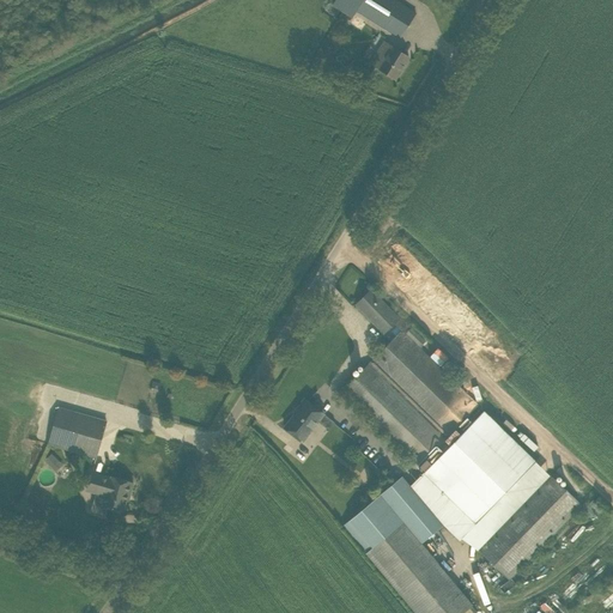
[(335,0),(333,6),(332,6),(333,7),(351,17),(351,18),(356,11),(384,28),(400,4),(394,0),(335,0)]
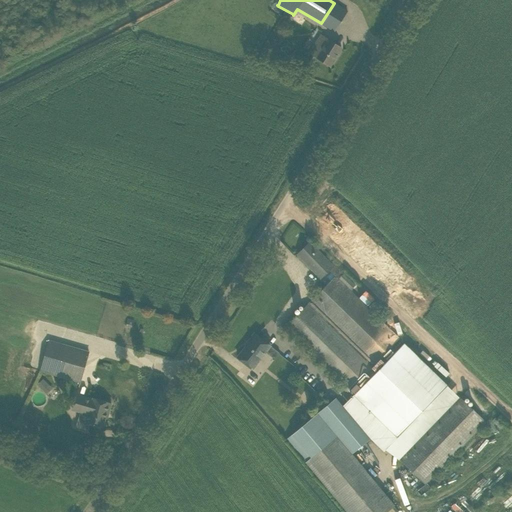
[(334,32),(347,11),(334,3),(321,23),(334,32)]
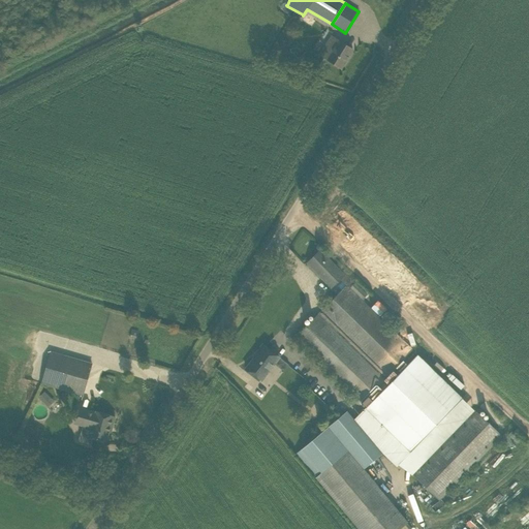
[(331,36),(319,55),(341,68),(352,50),(331,36)]
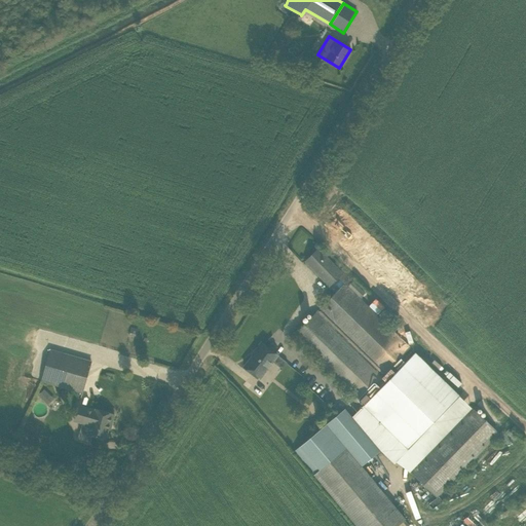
[(339,277),(344,284),(347,286),(352,280),(354,278),(341,266),(338,269),(318,250),(304,262),(330,287),(339,277)]
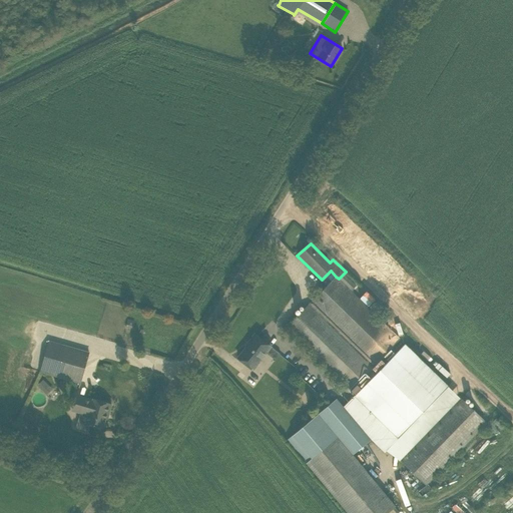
[(339,279),(336,277),(284,330),(349,393),(401,339),(351,291),(356,285),(344,274),(339,279)]
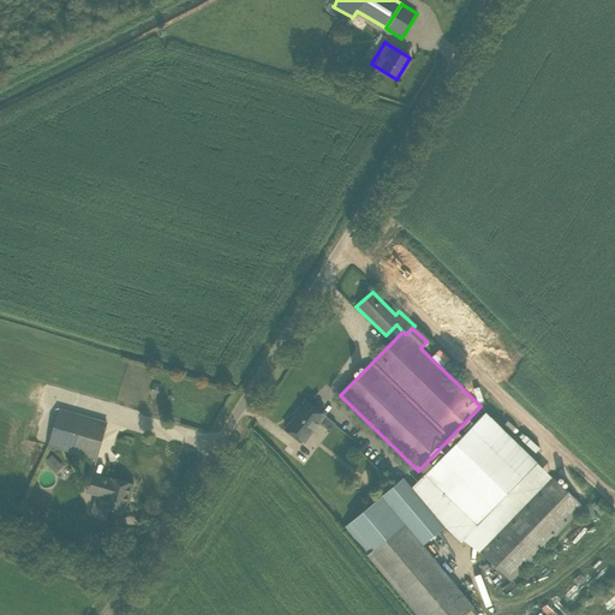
[(299,412),(286,429),(303,442),(324,416),(305,400),(298,411),(299,412)]
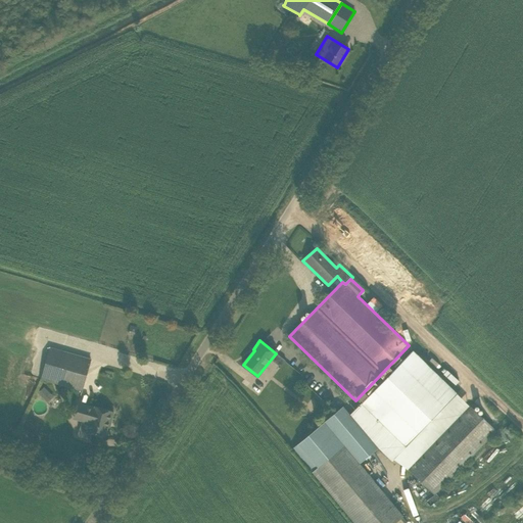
[(82,390),(91,360),(49,347),(40,378),(58,384),(82,390)]
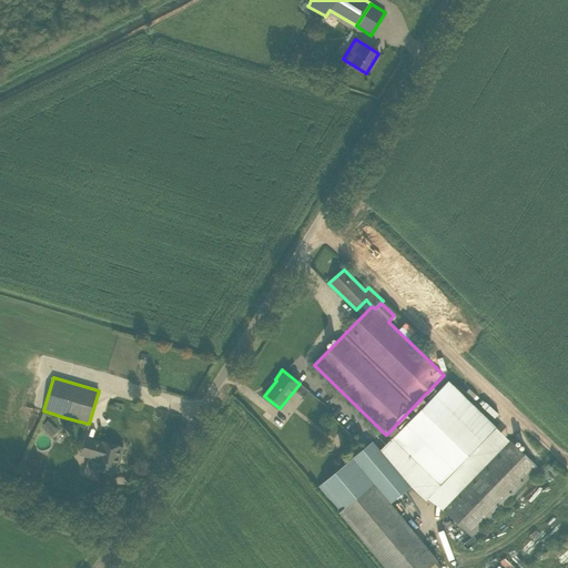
[(448,381),(393,437),(440,484),(496,427),(448,381)]
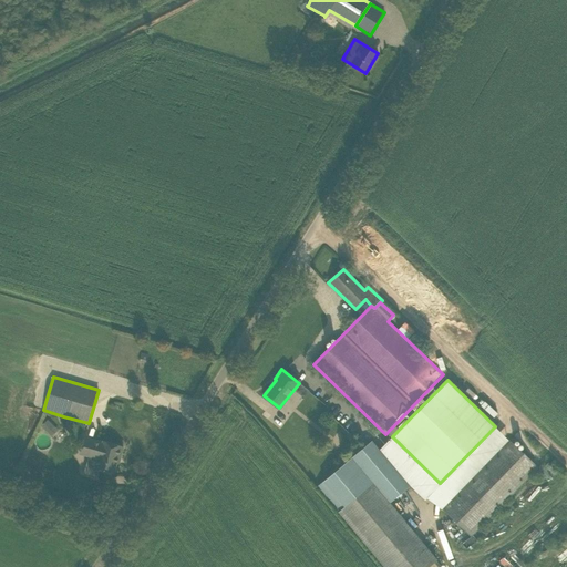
[(42,425),(52,434),(58,429),(48,420),(42,425)]
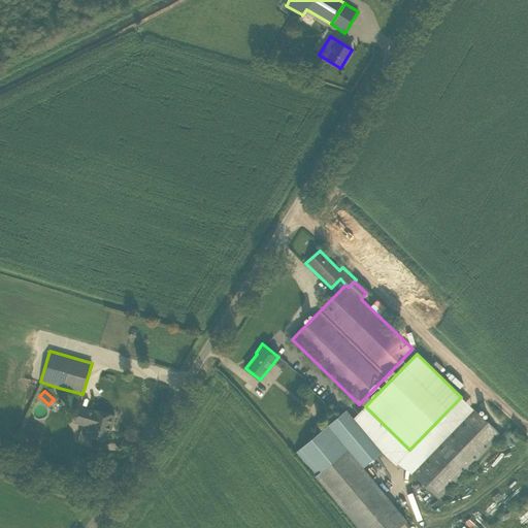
[(111,427),(114,417),(96,410),(95,411),(78,407),(74,423),(84,425),(86,418),(93,420),(89,435),(105,440),(109,426),(111,427)]
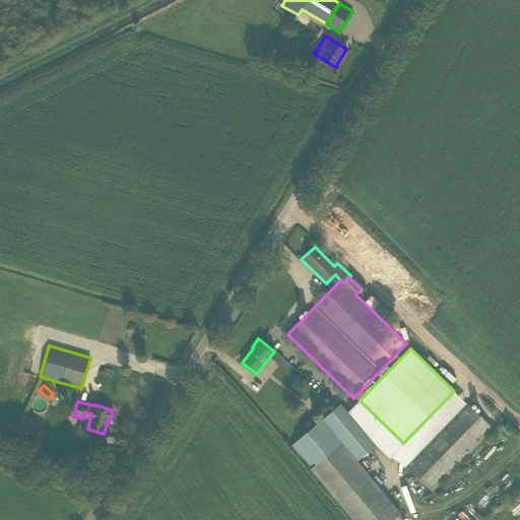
[(467,403),(405,466),(432,492),(493,429),(467,403)]
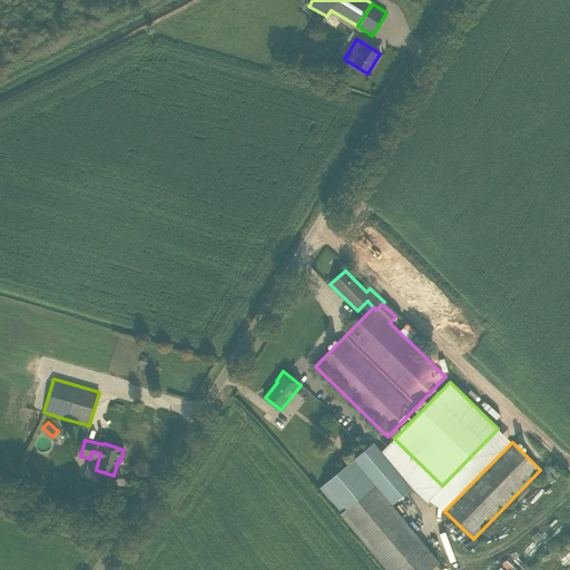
[(325,484),(320,489),(341,514),(386,569),(430,569),(439,562),(391,505),(411,488),(374,443),(325,484)]
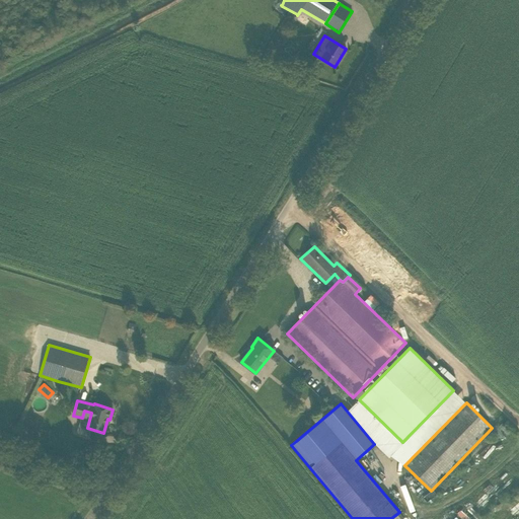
[(486,482),(504,464),(501,460),(482,477),(486,482)]
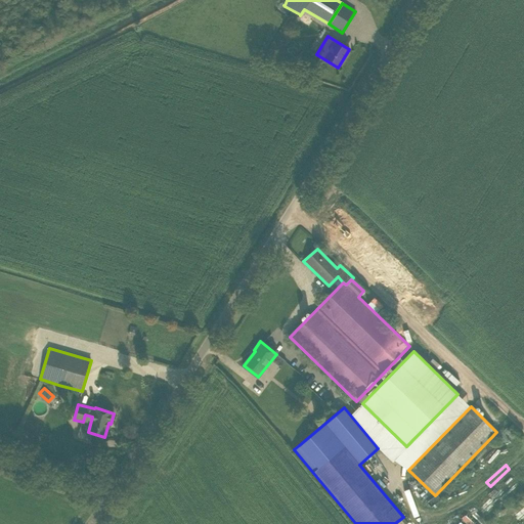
[(436,494),(428,501),(432,507),(440,499),(436,494)]
